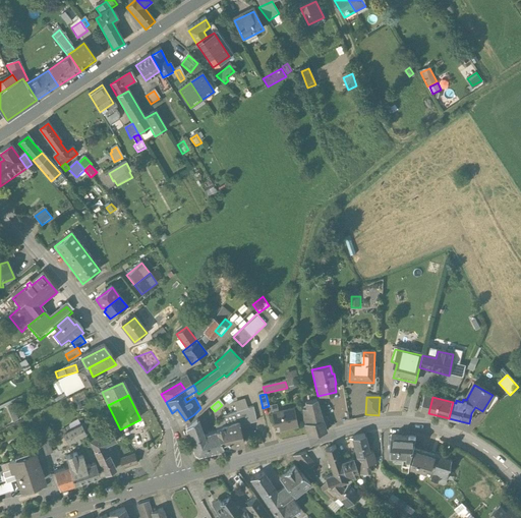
[(304,424),(322,420),(315,401),(305,403),(306,409),(302,410),(304,424)]
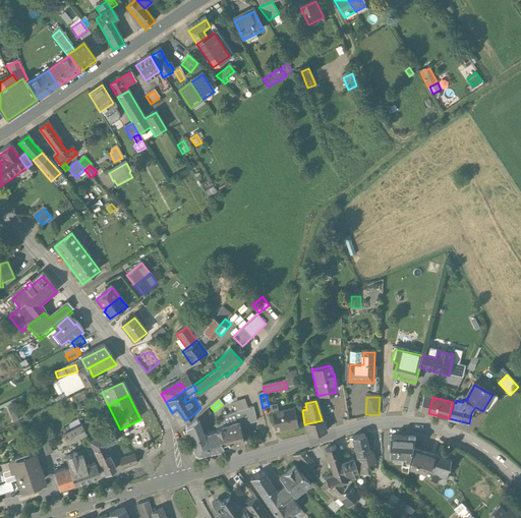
[(280,430),(297,426),(293,409),(279,413),(276,405),(270,407),(274,424),(278,423),(280,430)]
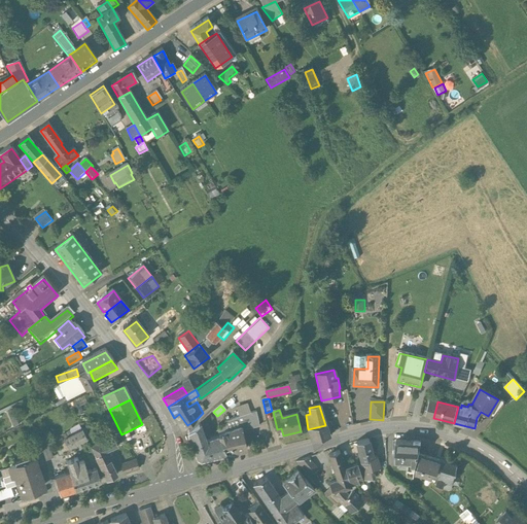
[(233,454),(247,451),(243,433),(259,428),(256,413),(225,423),(229,432),(225,433),(233,454)]
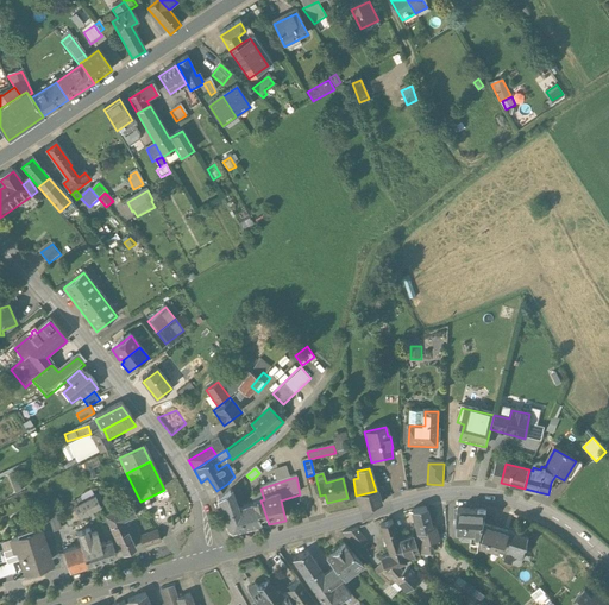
[(231,534),(269,524),(261,500),(253,503),(253,505),(238,510),(232,490),(231,490),(217,502),(227,531),(231,534)]
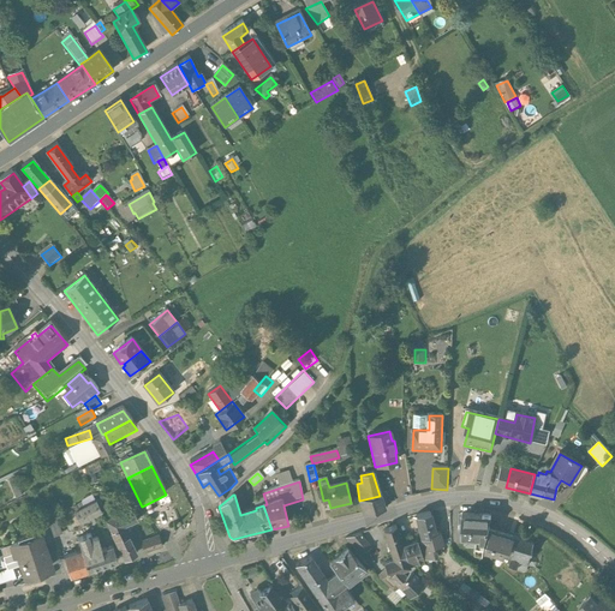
[(383,510),(380,496),(359,501),(363,516),(383,510)]
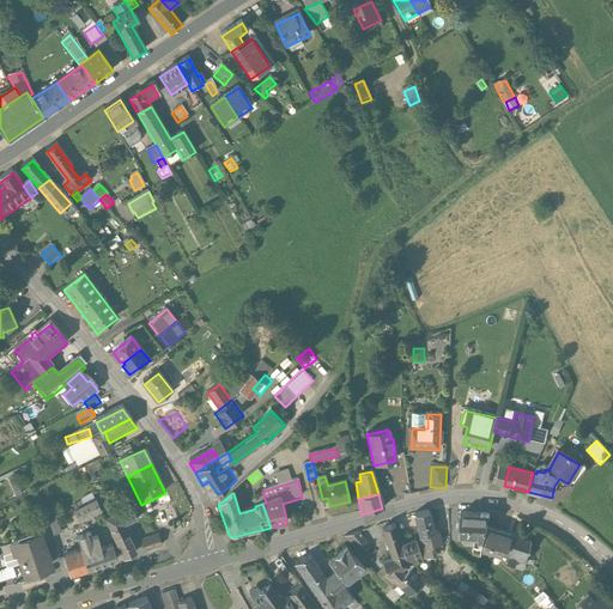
[(78,522),(102,511),(96,501),(74,515),(78,522)]
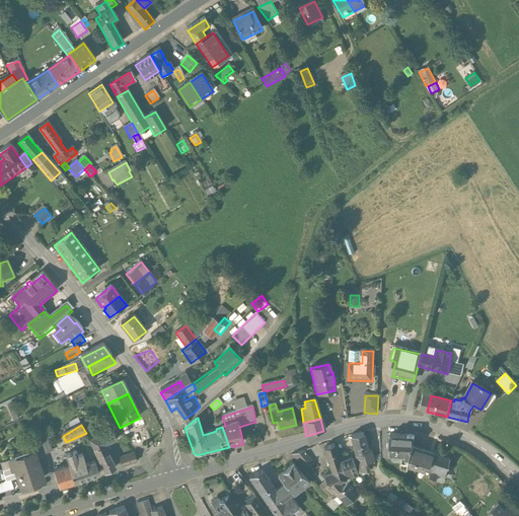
[(102,446),(104,446),(116,440),(112,431),(98,437),(102,446)]
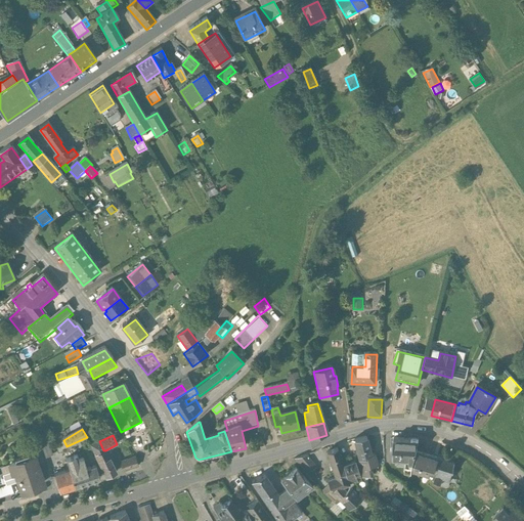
[(430,442),(411,438),(411,442),(410,453),(416,454),(413,463),(412,466),(417,467),(415,473),(425,475),(425,474),(436,477),(437,473),(428,471),(432,459),(426,457),(430,442)]
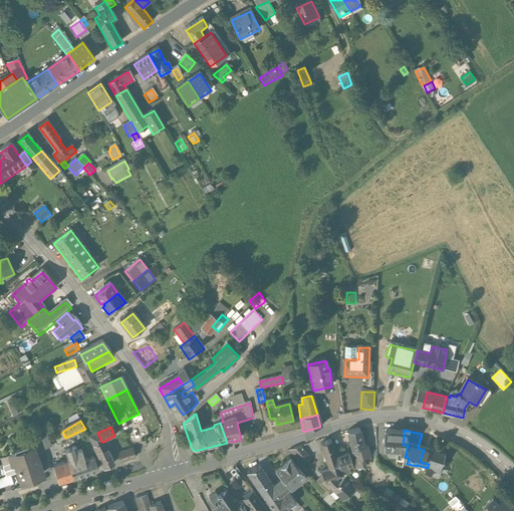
[(363,448),(359,432),(347,434),(352,452),(364,449),(363,448)]
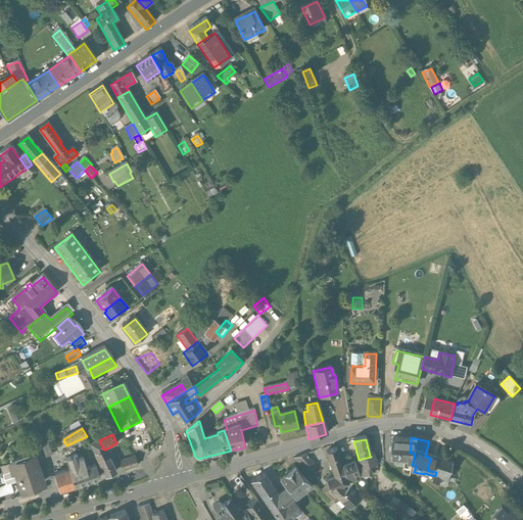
[(105,478),(115,473),(105,450),(103,450),(99,440),(91,444),(105,478)]
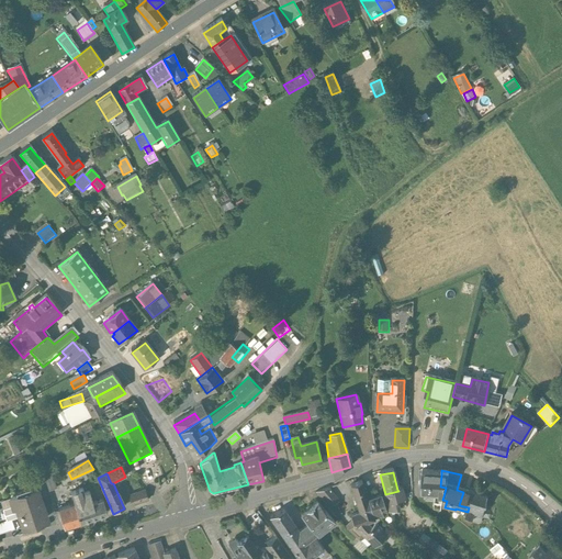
[(441,474),(423,473),(422,493),(439,494),(439,496),(444,496),(446,488),(440,487),(441,474)]
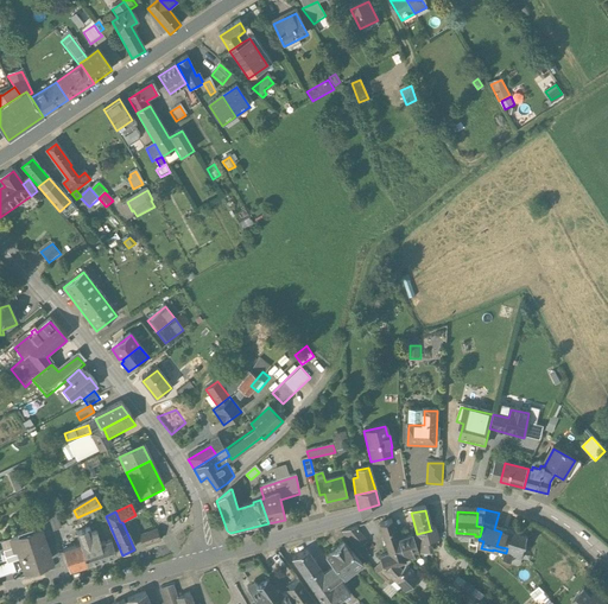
[(49,534),(61,531),(55,513),(43,516),(49,534)]
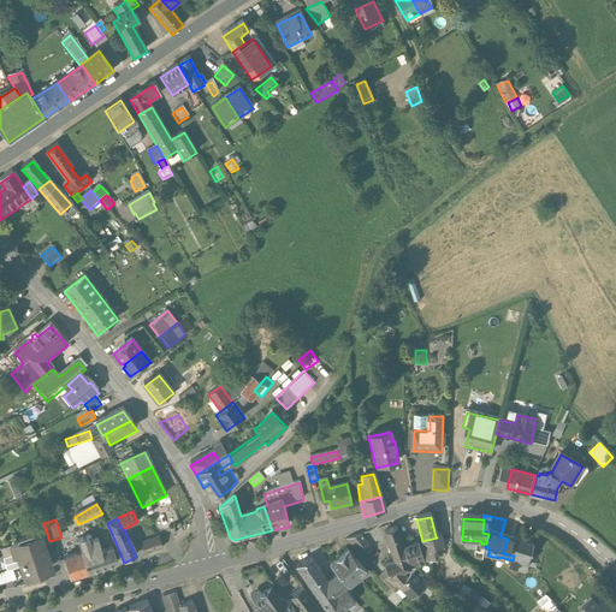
[(25,580),(54,569),(40,528),(10,539),(25,580)]
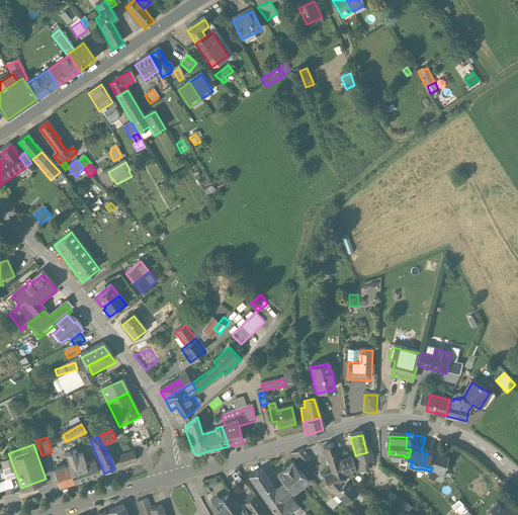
[(325,483),(319,489),(331,500),(335,496),(345,504),(355,494),(345,485),(343,488),(338,483),(345,481),(339,462),(333,445),(322,448),(332,475),(323,478),(325,483)]
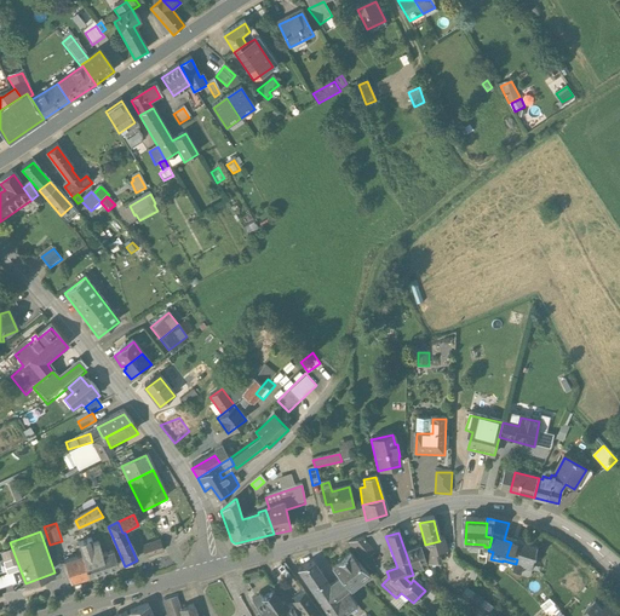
[(365,537),(351,545),(362,562),(374,554),(365,537)]
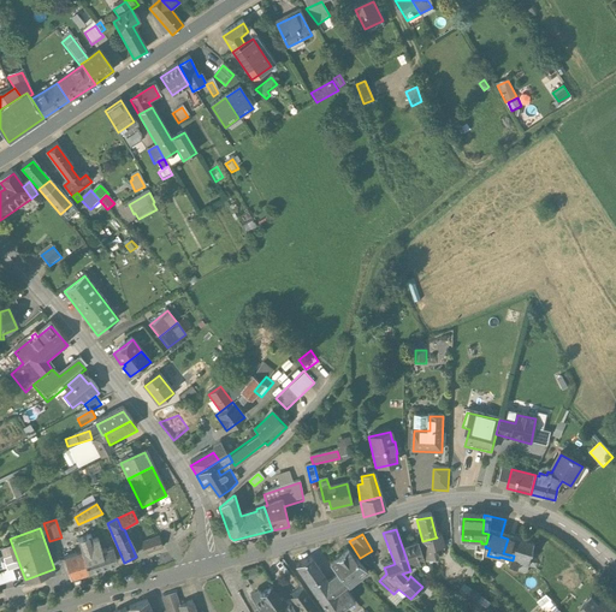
[(437,538),(422,541),(427,560),(442,557),(442,552),(444,551),(439,535),(436,536),(437,538)]
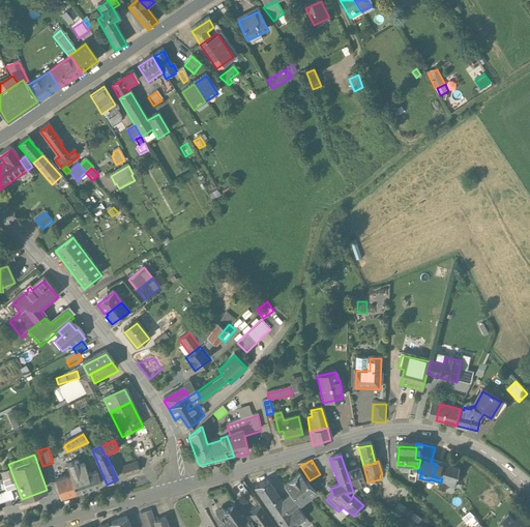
[(66,467),(69,477),(76,494),(101,486),(97,473),(87,476),(84,465),(80,467),(78,463),(66,467)]
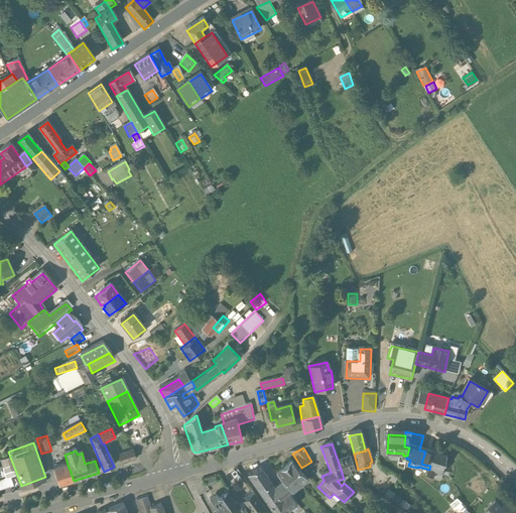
[(447,458),(425,452),(421,464),(430,466),(429,470),(427,476),(440,482),(447,458)]
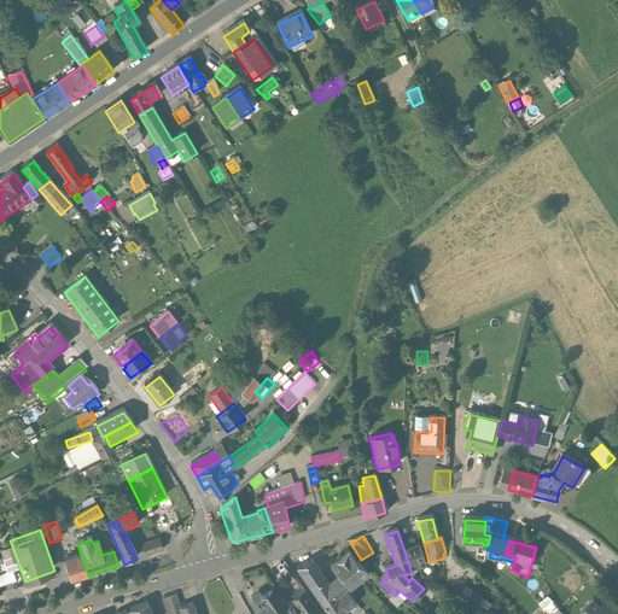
[(151,545),(143,549),(146,557),(162,553),(158,542),(151,544),(151,545)]
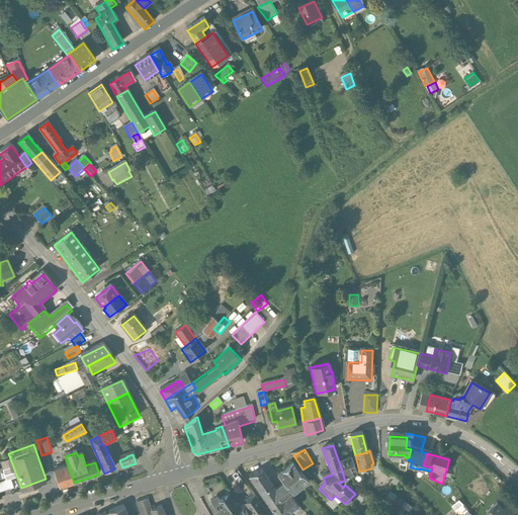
[(345,481),(357,477),(354,469),(355,469),(351,458),(339,462),(345,481)]
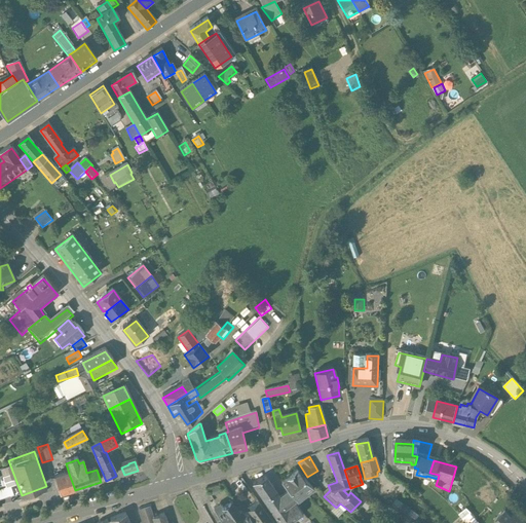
[(306,496),(313,491),(297,472),(282,483),(289,492),(296,501),(298,503),(306,496)]
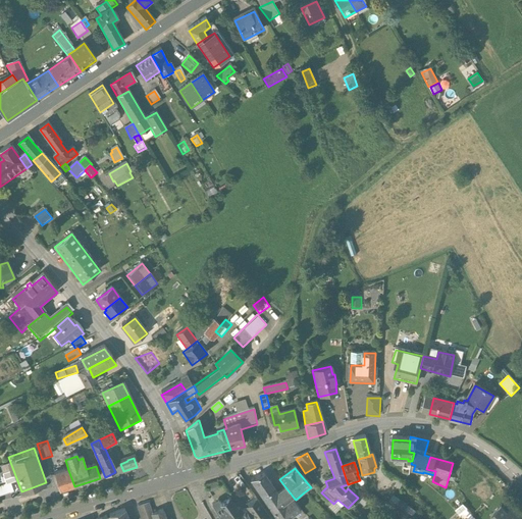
[(74,486),(68,470),(53,475),(59,491),(74,486)]
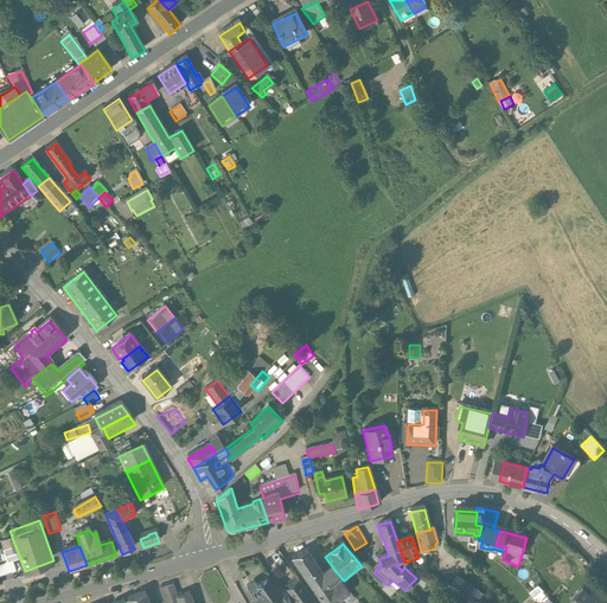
[(292,560),(310,585),(323,576),(307,552),(292,560)]
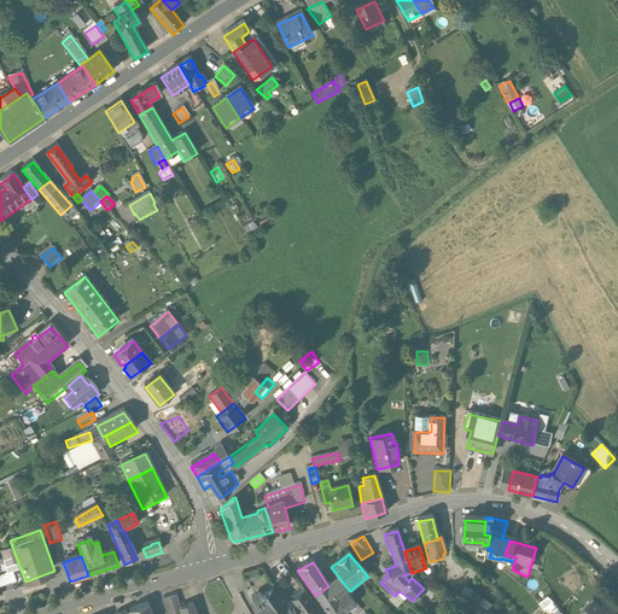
[(328,586),(315,596),(322,608),(334,600),(333,598),(337,596),(348,589),(339,578),(328,586)]
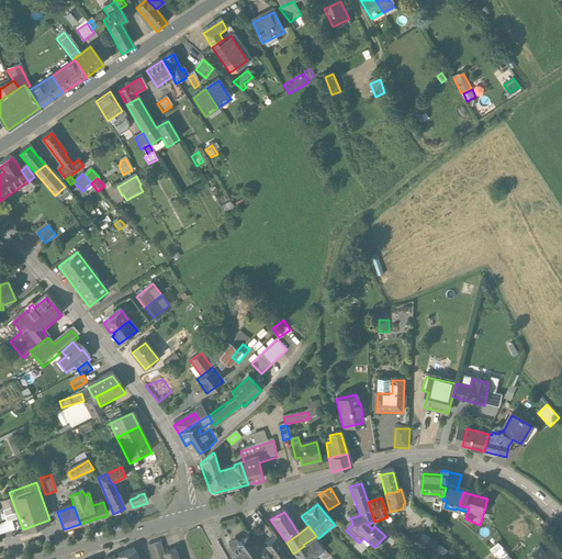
[(276,558),(284,551),(276,538),(267,545),(276,558)]
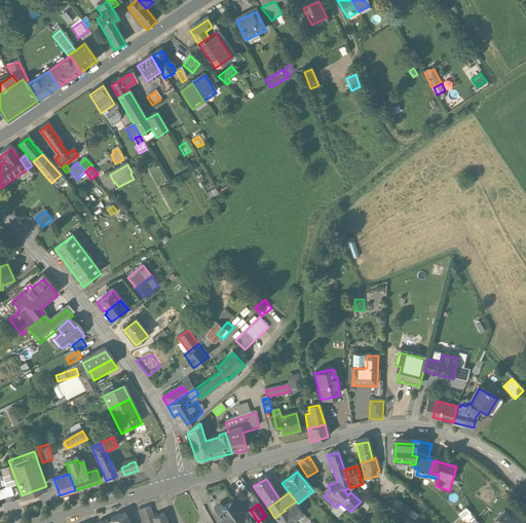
[(220,508),(214,512),(222,522),(251,522),(248,515),(245,518),(242,515),(241,514),(239,514),(238,515),(231,505),(222,511),(220,508)]
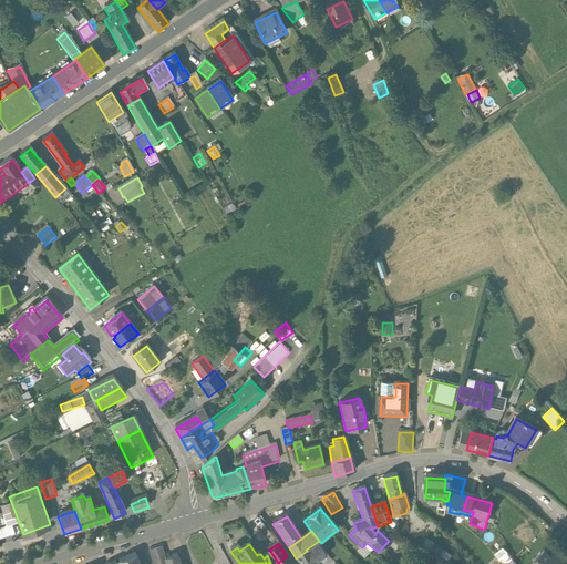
[(311,550),(309,547),(306,550),(307,551),(296,559),(299,563),(315,563),(326,555),(319,545),(311,550)]
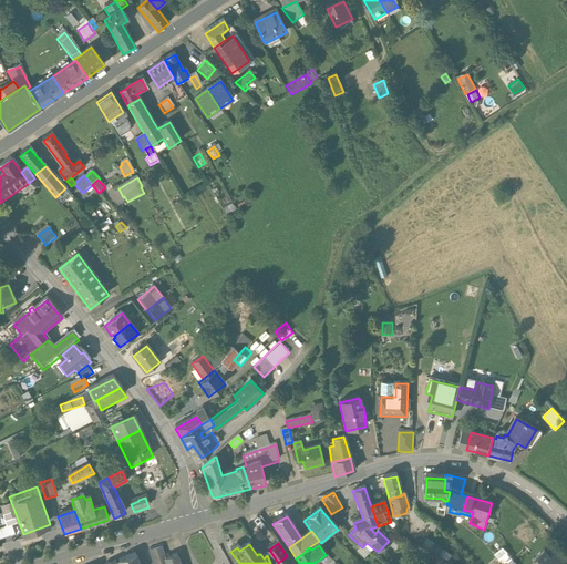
[(442,551),(434,545),(426,556),(434,562),(442,551)]
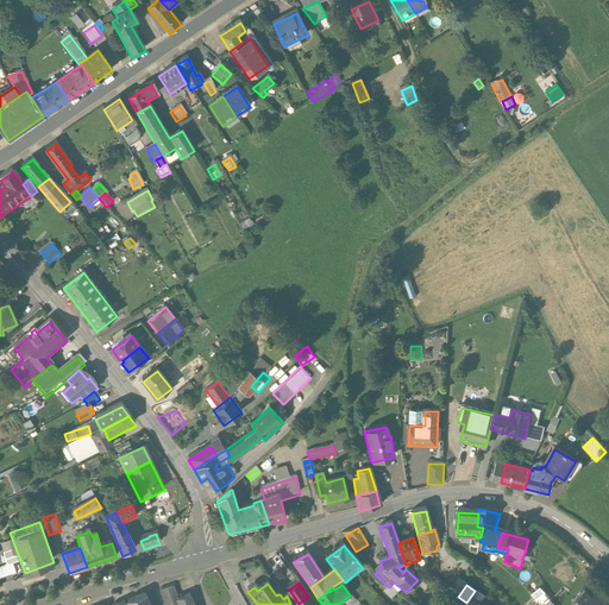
[(177,604),(177,602),(173,588),(162,591),(165,604),(177,604)]
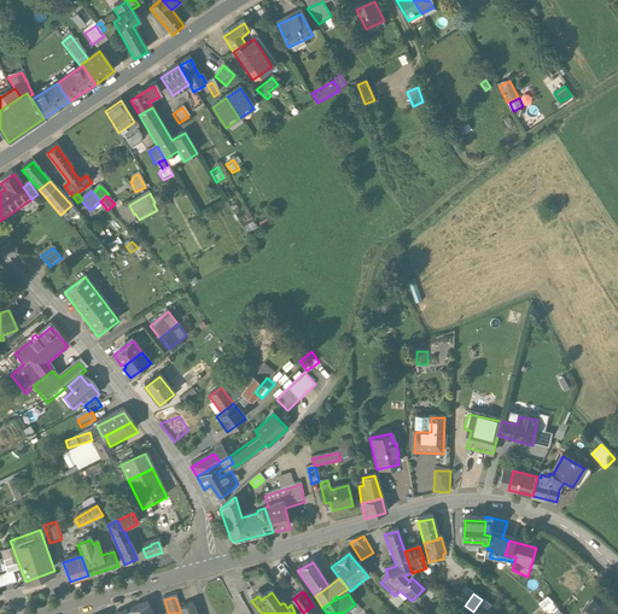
[(548,598),(540,606),(547,613),(561,613),(548,598)]
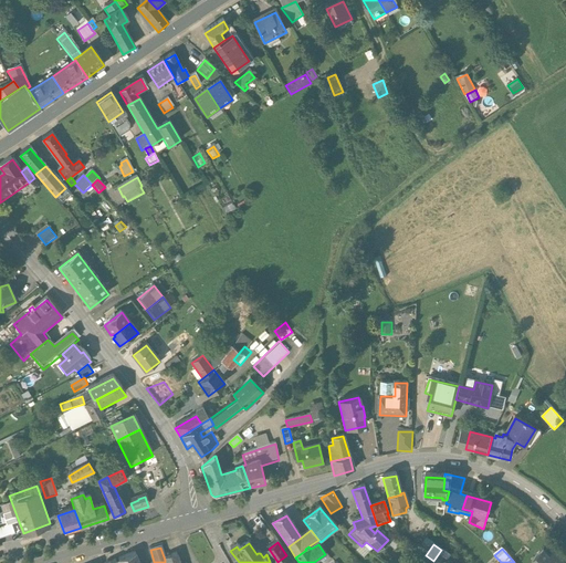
[(562,562),(554,554),(551,558),(544,551),(532,562),(562,562)]
